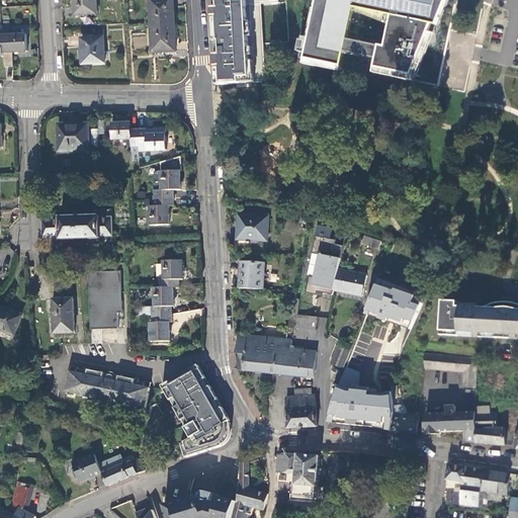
[(97,15),(95,0),(73,0),(74,16),(97,15)]
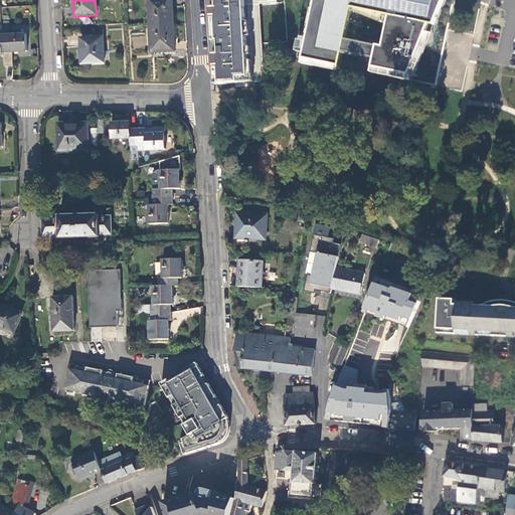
[(148,0),(150,27),(174,25),(172,0),(148,0)]
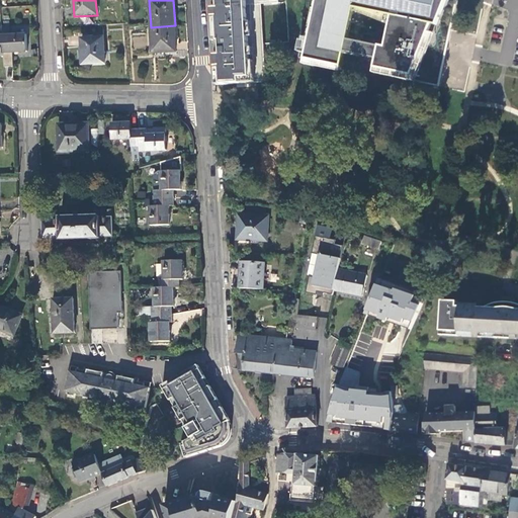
[(277,3),(276,0),(210,0),(218,85),(222,85),(236,84),(256,83),(263,82),(262,44),(260,4),(277,3)]
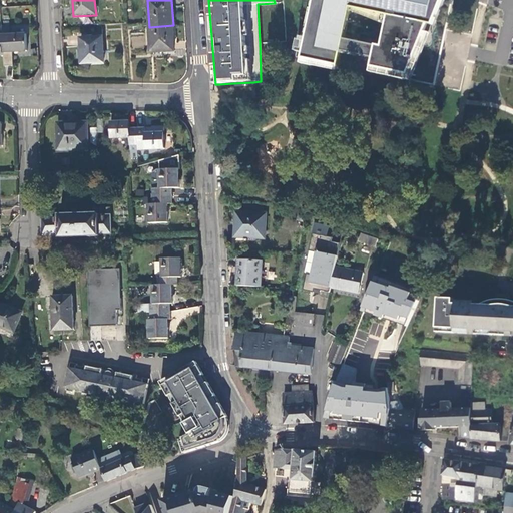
[(444,0),(314,0),(298,63),(337,74),(341,52),(373,61),(371,75),(411,86),(416,87),(444,0)]
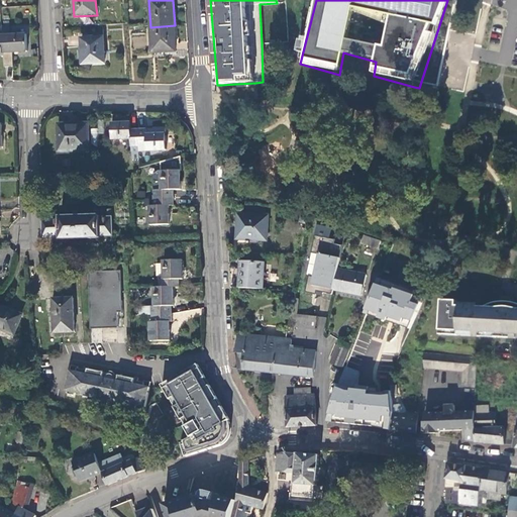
[(176,53),(175,25),(150,27),(151,54),(176,53)]
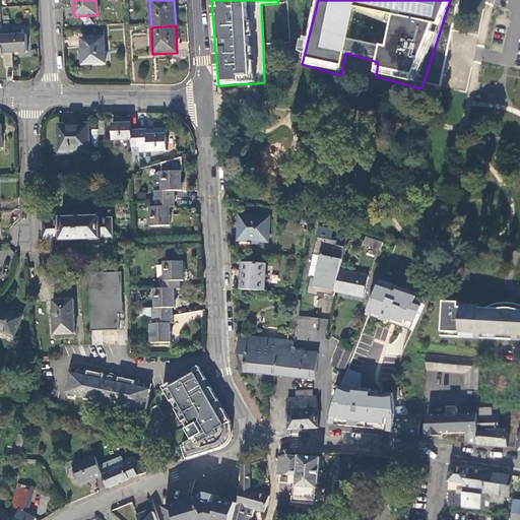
[(26,36),(2,37),(3,54),(3,59),(4,68),(13,67),(12,54),(27,53),(26,36)]
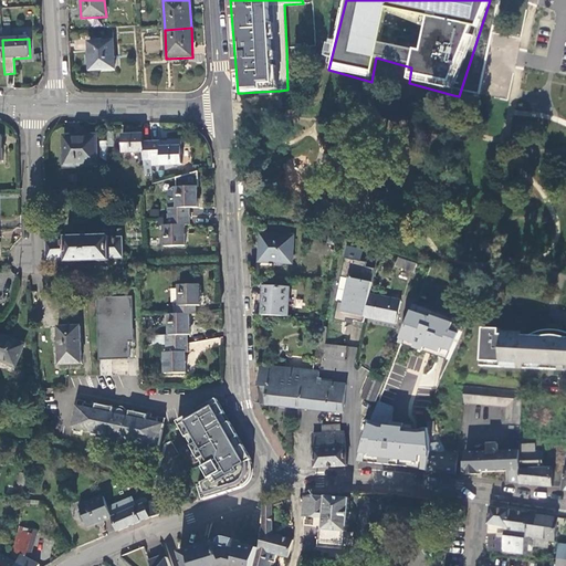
[(115,70),(113,42),(88,43),(90,71),(115,70)]
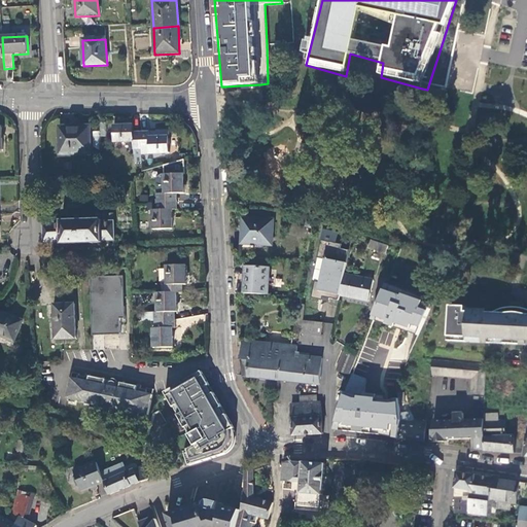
[(134,150),(142,150),(141,133),(134,133),(134,125),(113,126),(114,143),(134,142),(134,150)]
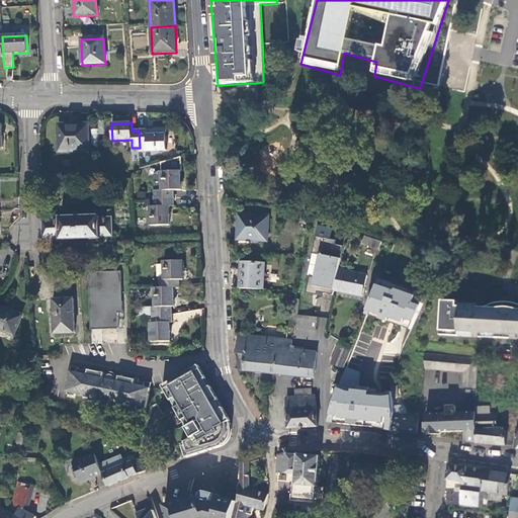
[(89,152),(89,123),(58,124),(59,152),(89,152)]
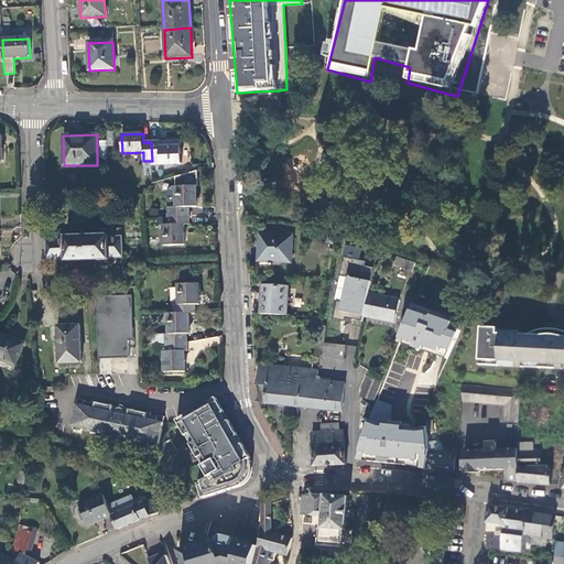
[(171,142),(151,142),(152,161),(152,165),(182,165),(182,140),(171,140),(171,142)]
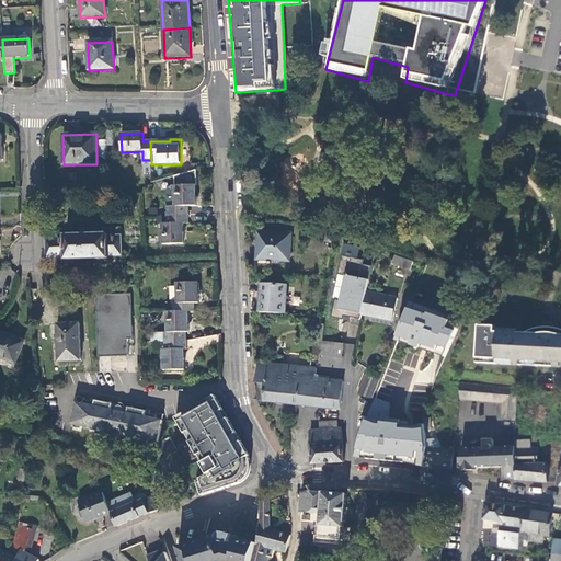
[(196,206),(196,185),(197,185),(197,170),(175,176),(175,186),(171,186),(167,192),(167,216),(189,215),(189,206),(196,206)]
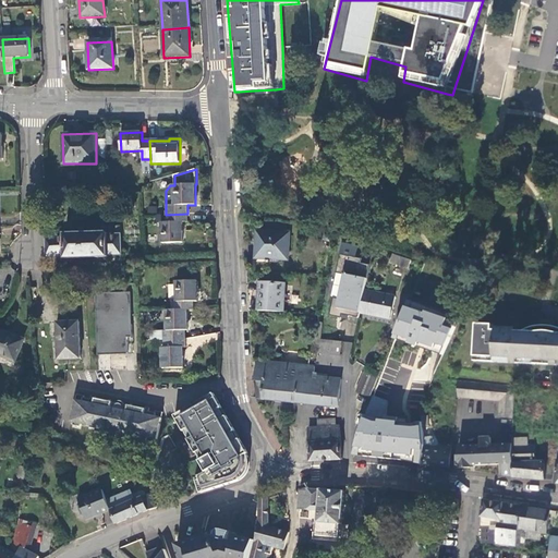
[(189,222),(187,214),(166,215),(167,222),(162,222),(162,243),(182,243),(182,222),(189,222)]
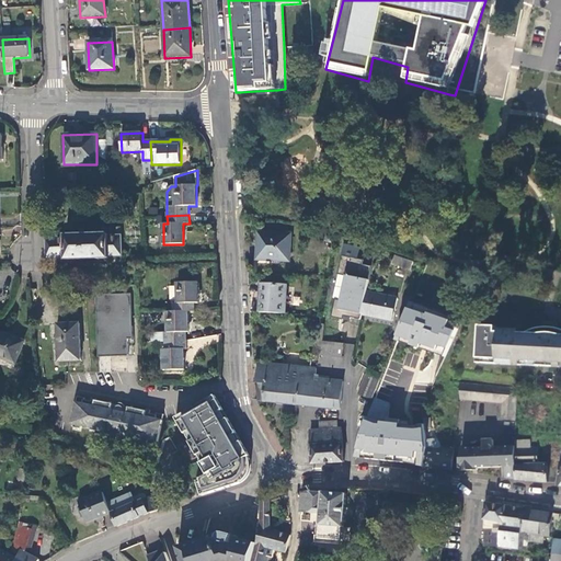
[(290,262),(292,233),(264,232),(263,241),(259,241),(258,260),(290,262)]
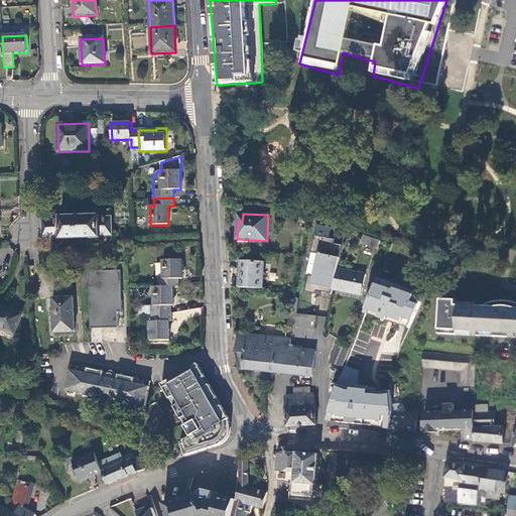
[(60,218),(42,219),(43,239),(60,238),(61,239),(101,238),(101,237),(112,237),(112,217),(100,217),(100,216),(60,216),(60,218)]
